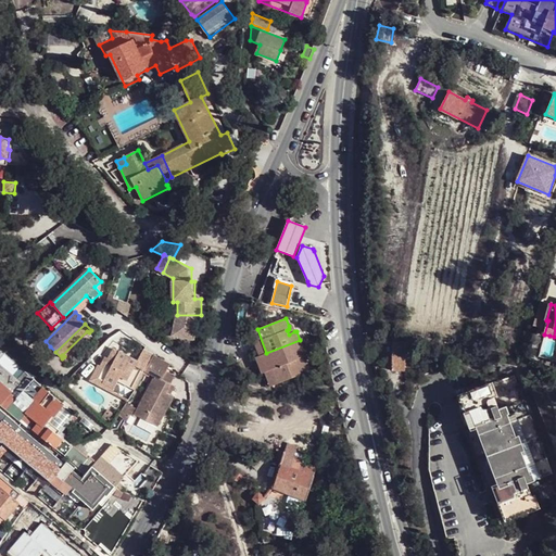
[(30,326),(19,336),(28,348),(40,338),(30,326)]
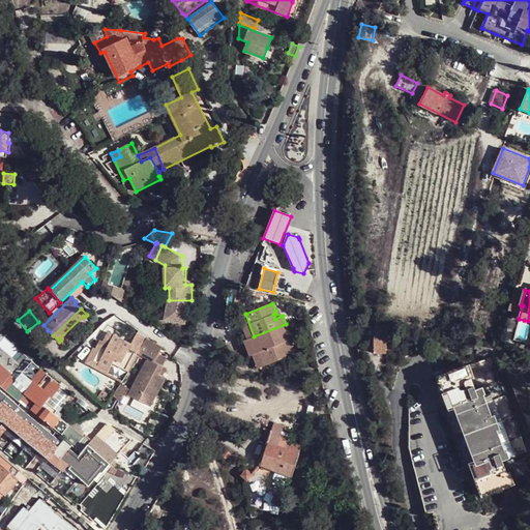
[(240,322),(247,340),(251,339),(254,336),(245,314),(238,316),(240,322)]
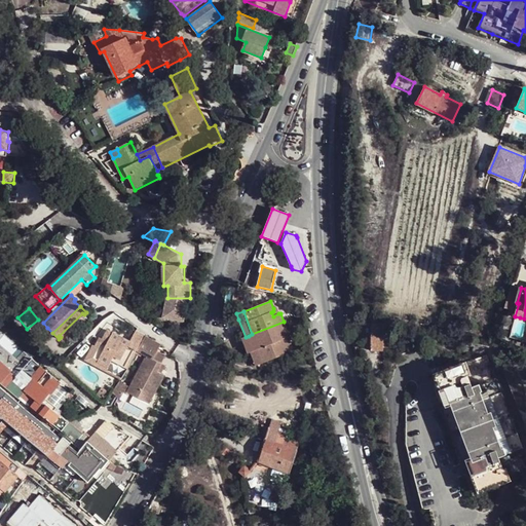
[(252,334),(249,336),(255,351),(260,365),(291,352),(288,345),(286,344),(285,345),(283,340),(289,338),(291,337),(284,322),(252,334)]
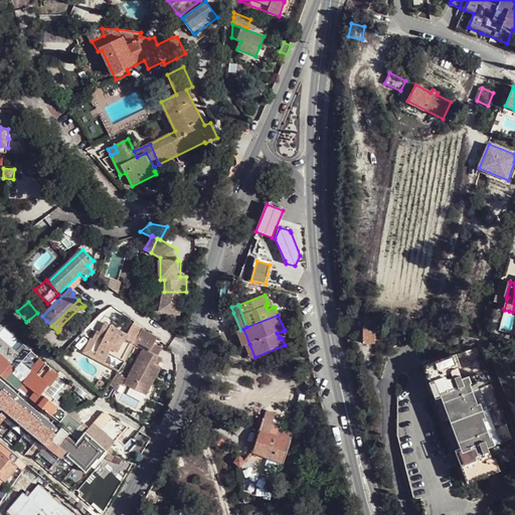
[(375,340),(387,341),(387,330),(376,330),(376,318),(368,317),(368,315),(364,315),(363,343),(375,343),(375,340)]
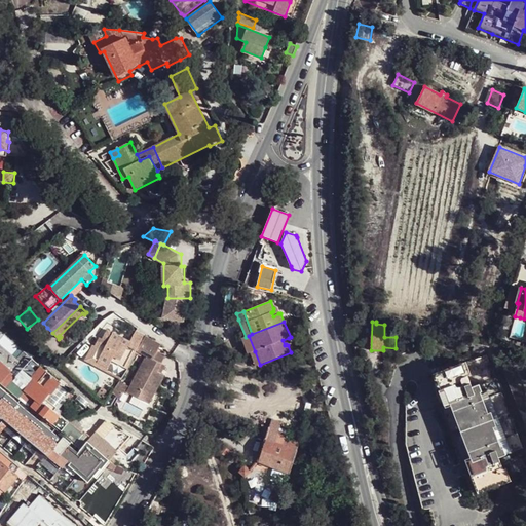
[(0,347),(1,348),(2,346),(15,359),(23,351),(0,331),(0,347)]
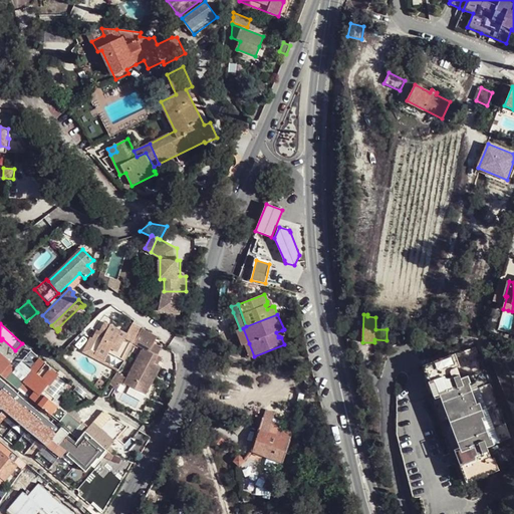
[(137,345),(145,331),(136,326),(130,336),(127,339),(121,336),(123,332),(107,324),(102,333),(100,331),(95,340),(89,350),(107,360),(111,354),(126,362),(137,345)]
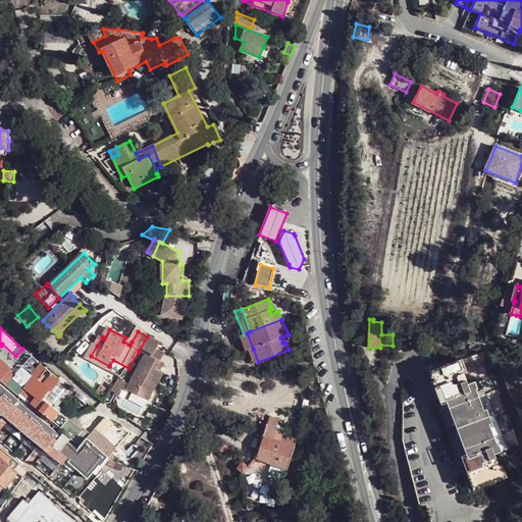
[(244,334),(241,335),(246,351),(252,364),(258,362),(253,349),(247,333),(244,334)]
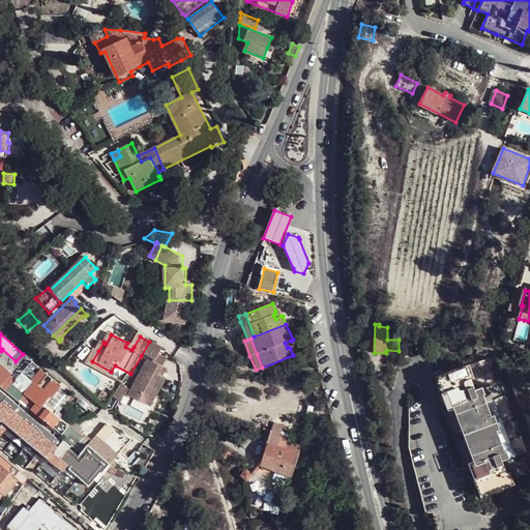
[(162,348),(149,342),(141,356),(150,361),(131,398),(153,409),(168,380),(162,377),(157,375),(162,366),(166,359),(157,355),(162,348)]
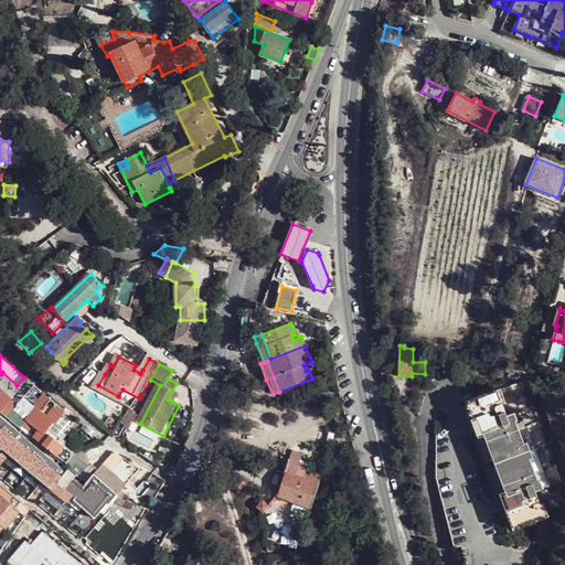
[(98,385),(105,374),(103,372),(94,388),(116,401),(118,396),(98,385)]
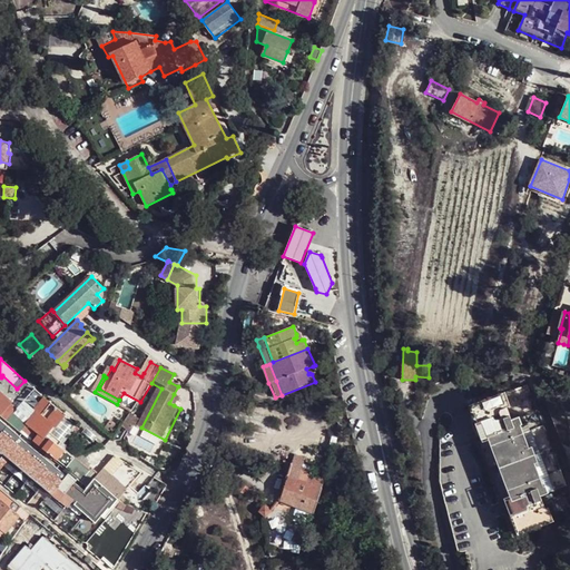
[(0,392),(0,414),(1,415),(6,411),(12,403),(0,392)]
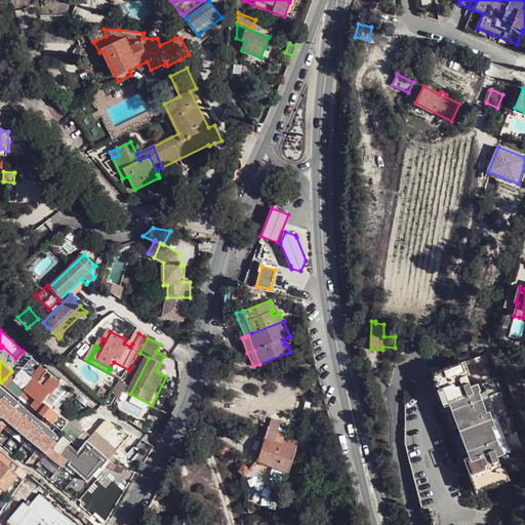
[(465,361),(456,364),(457,365),(462,363),(468,375),(470,374),(465,361)]
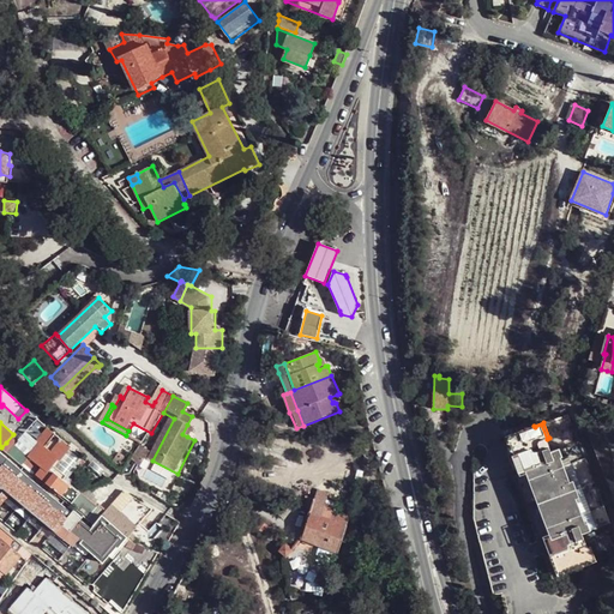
[(534,426),(511,434),(518,455),(524,471),(519,473),(515,475),(527,509),(539,541),(547,539),(552,551),(543,553),(552,578),(587,565),(585,563),(593,560),(588,548),(583,534),(590,531),(588,523),(585,523),(582,515),(576,499),(570,482),(564,467),(561,458),(564,457),(560,449),(551,452),(546,439),(547,439),(541,425),(535,427),(534,426)]
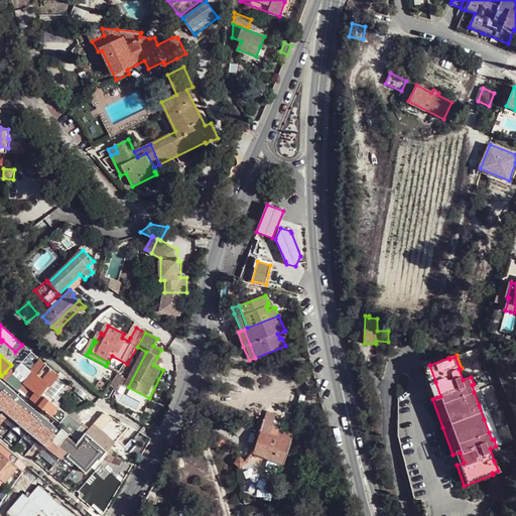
[(31,369),(33,372),(37,375),(46,364),(39,359),(31,369)]
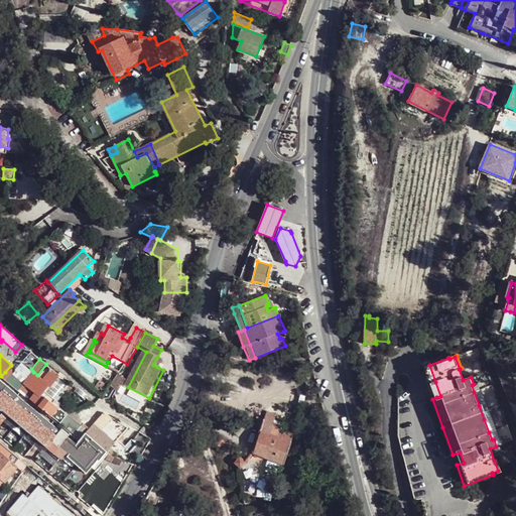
[(37,375),(33,372),(24,383),(35,393),(30,399),(52,416),(59,408),(42,395),(49,386),(51,387),(59,377),(56,374),(56,373),(46,364),(37,375)]
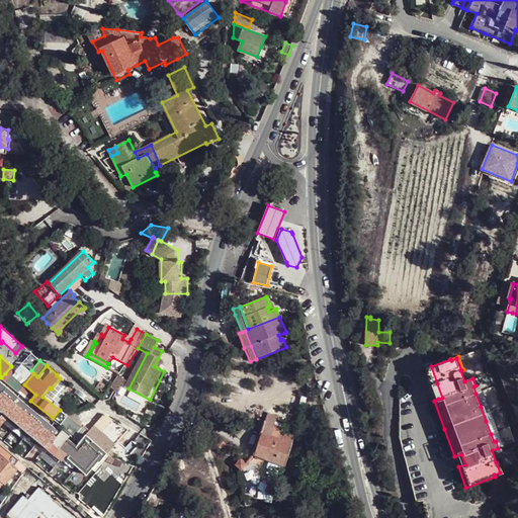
[(437,383),(431,366),(427,368),(433,384),(437,383)]
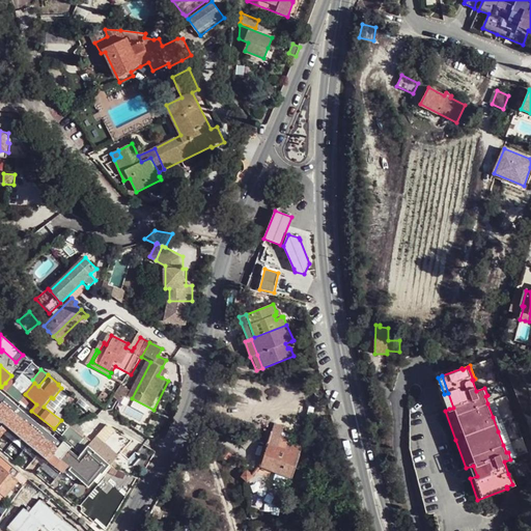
[(1,387),(6,391),(10,387),(5,383),(1,387)]
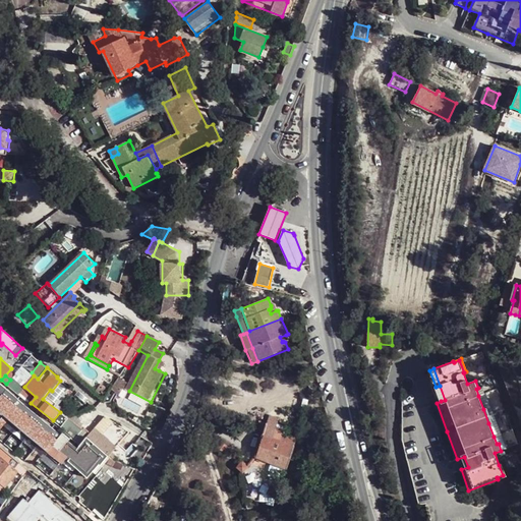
[(101,465),(109,456),(88,438),(81,446),(74,440),(71,438),(70,439),(60,430),(59,432),(0,383),(0,429),(7,421),(16,428),(18,426),(40,445),(38,448),(59,465),(62,463),(71,471),(72,471),(73,471),(74,471),(77,468),(89,477),(94,471),(99,464),(101,465)]
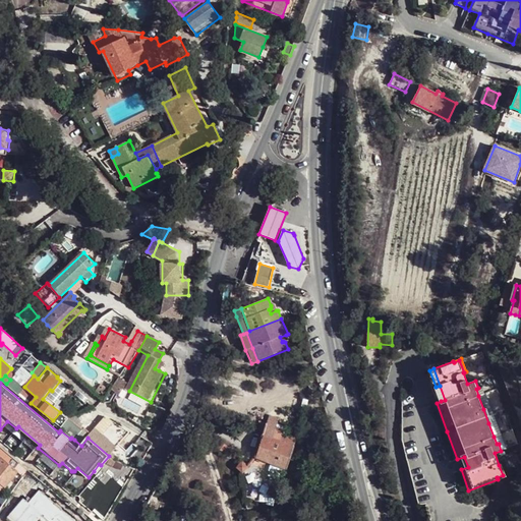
[(436,387),(441,401),(445,400),(440,386),(436,387)]
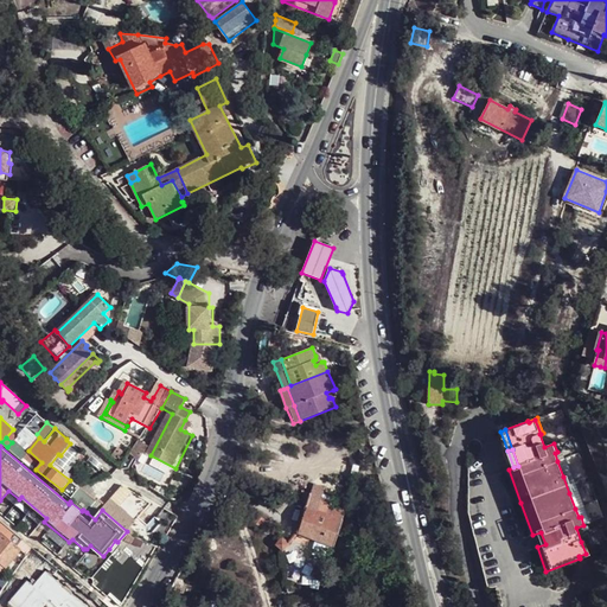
[(567,475),(563,477),(569,493),(573,492),(567,475)]
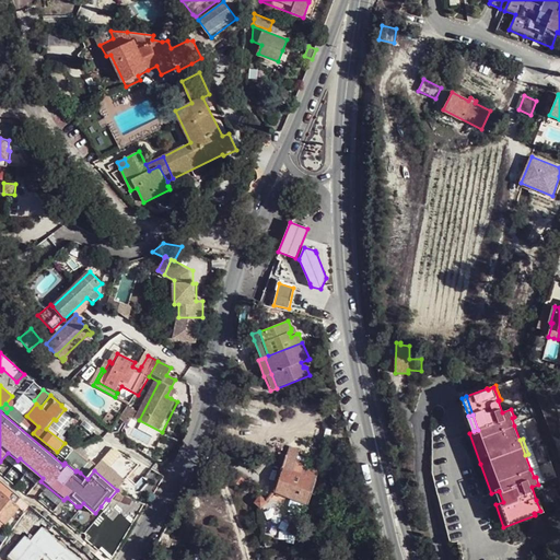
[(73,450),(65,443),(57,452),(66,459),(73,450)]
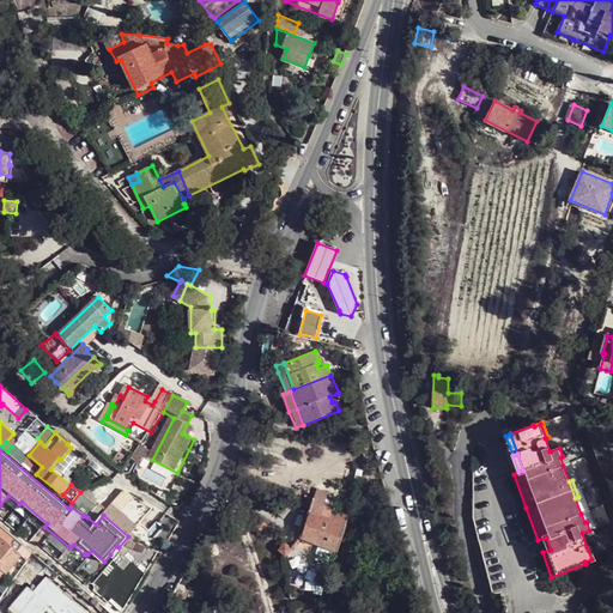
[(328,492),(317,489),(314,498),(305,495),(311,509),(302,536),(338,550),(349,515),(334,510),(335,505),(326,502),(328,492)]
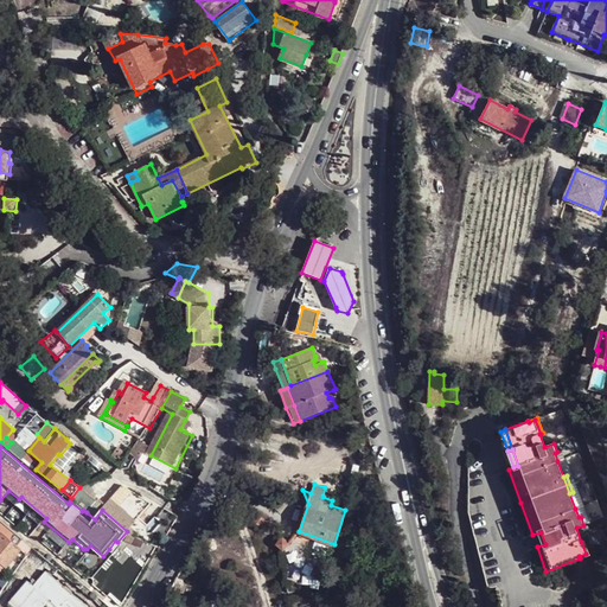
[(122,485),(110,499),(135,521),(144,511),(151,503),(122,485)]
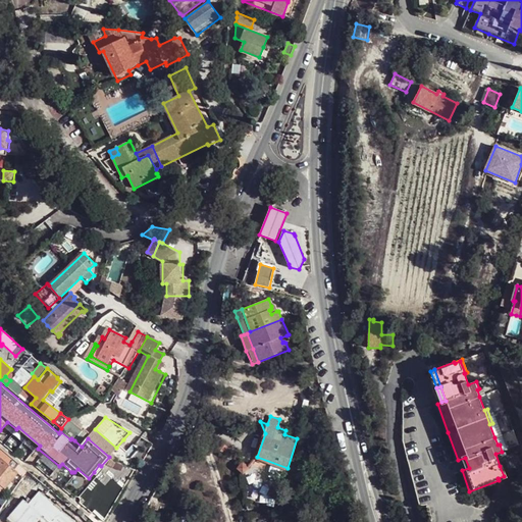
[(68,419),(61,428),(76,439),(84,428),(82,426),(81,428),(68,419)]
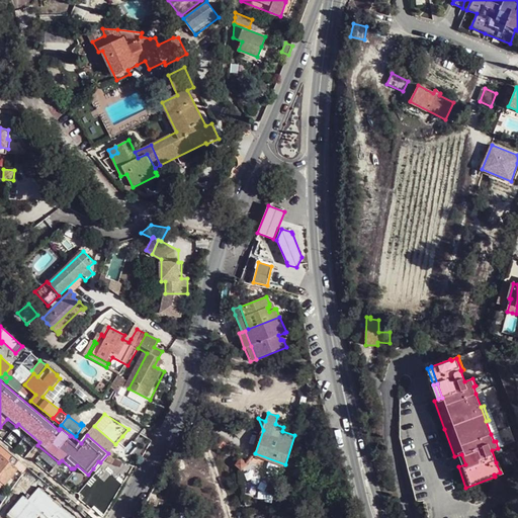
[(71,435),(74,437),(76,436),(61,425),(60,426),(71,435)]
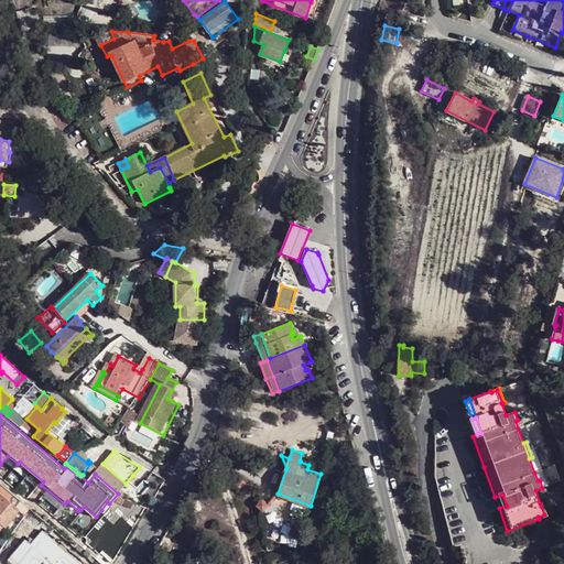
[(95,474),(118,494),(121,489),(126,484),(102,464),(98,469),(95,474)]
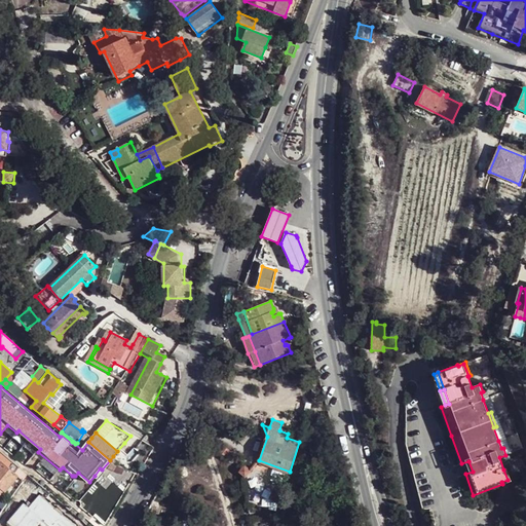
[(218,450),(227,457),(231,451),(222,445),(218,450)]
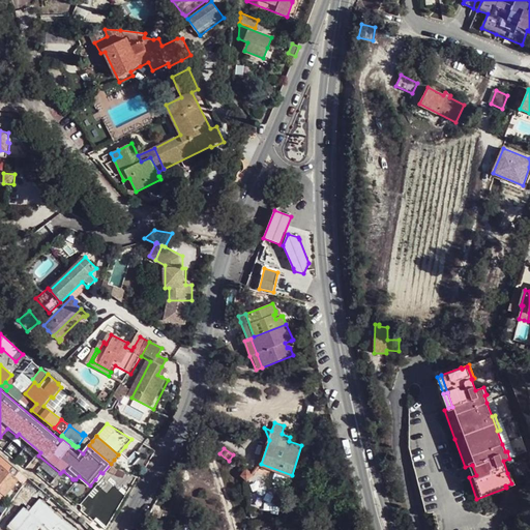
[(18,471),(0,455),(0,464),(2,466),(0,467),(0,498),(1,498),(3,496),(4,494),(5,496),(18,480),(19,479),(17,476),(15,475),(18,471)]
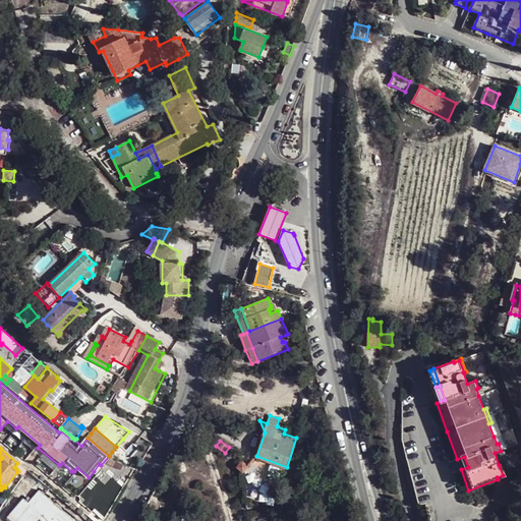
[(457,459),(461,469),(468,467),(464,457),(457,459)]
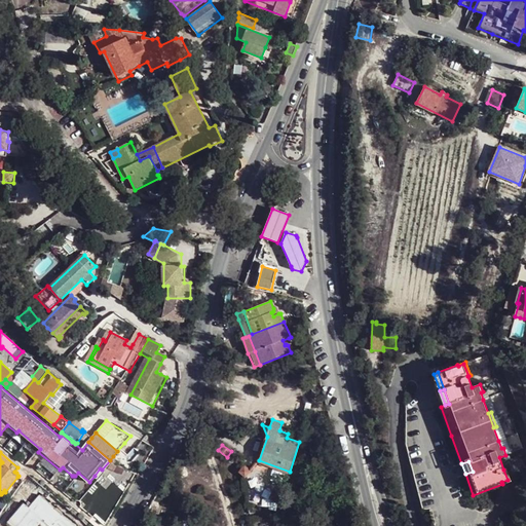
[(245,465),(240,472),(245,476),(250,471),(245,465)]
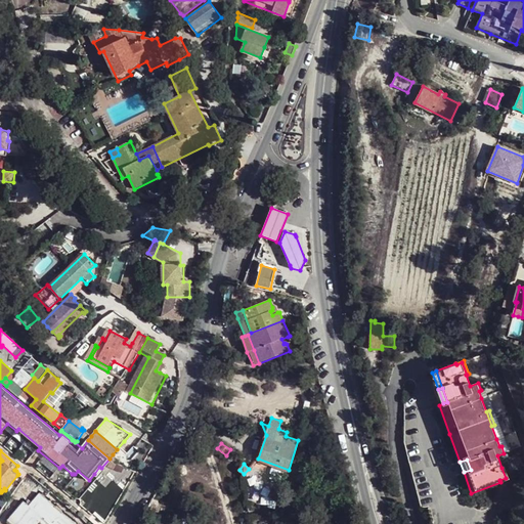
[(25,480),(30,474),(20,466),(16,471),(18,474),(17,475),(25,480)]
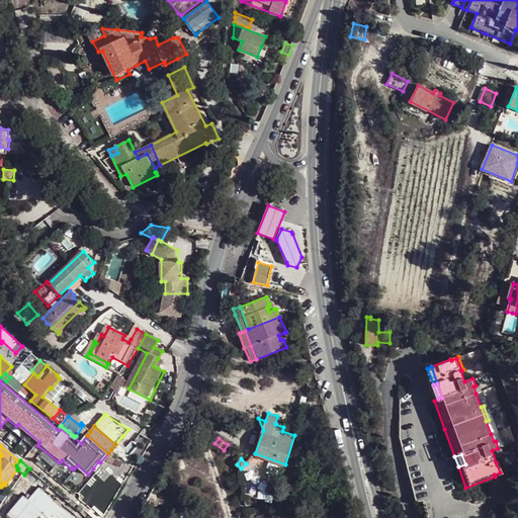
[(499,461),(496,462),(500,472),(494,475),(495,477),(503,473),(499,461)]
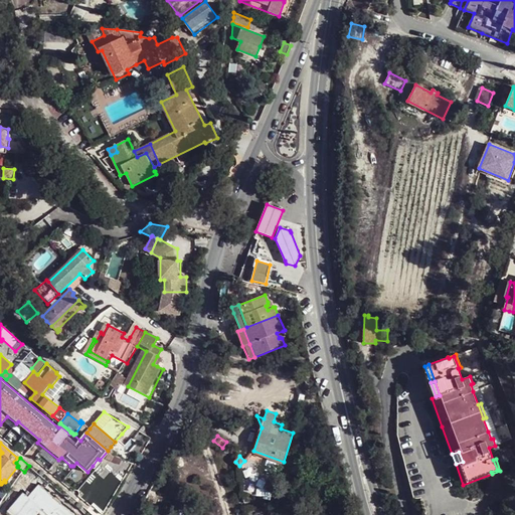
[(23,492),(5,512),(9,514),(38,514),(39,514),(38,514),(71,514),(72,514),(38,485),(28,496),(23,492)]
